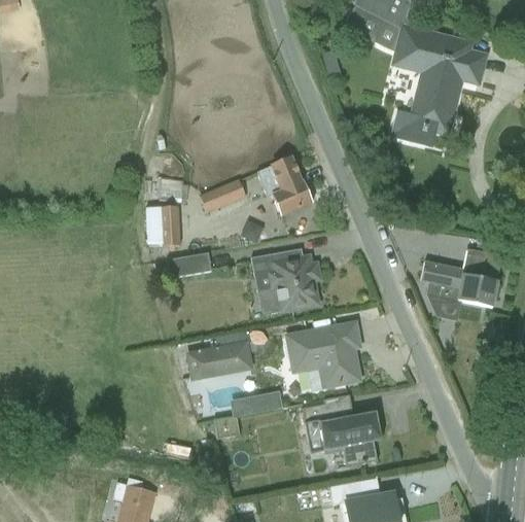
[(0,0),(0,9),(0,11),(21,7),(19,0),(0,0)]
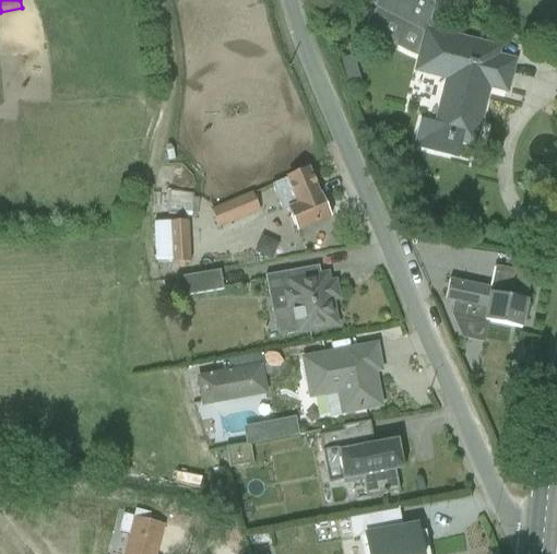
[(519,55),(501,50),(504,43),(430,24),(436,0),(376,0),(375,3),(377,4),(366,27),(417,54),(414,69),(446,77),(435,118),(421,115),(414,143),(460,154),(463,141),(477,144),(492,85),(511,90),(519,55)]
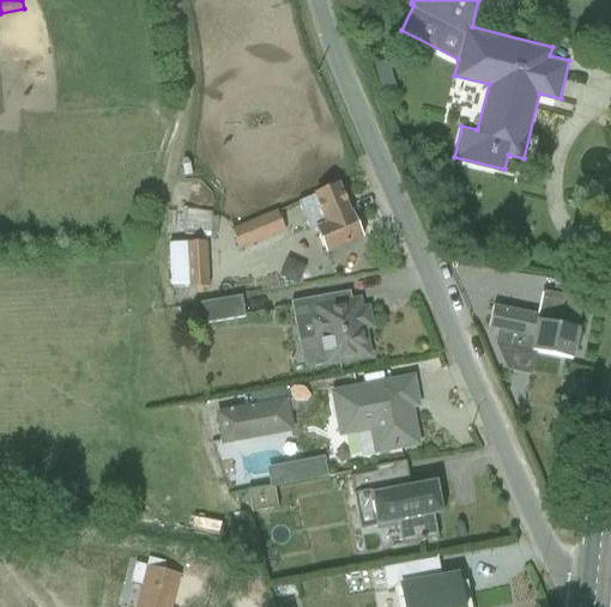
[(327,249),(364,234),(354,208),(351,210),(339,181),(300,198),(312,228),(316,225),(327,249)]
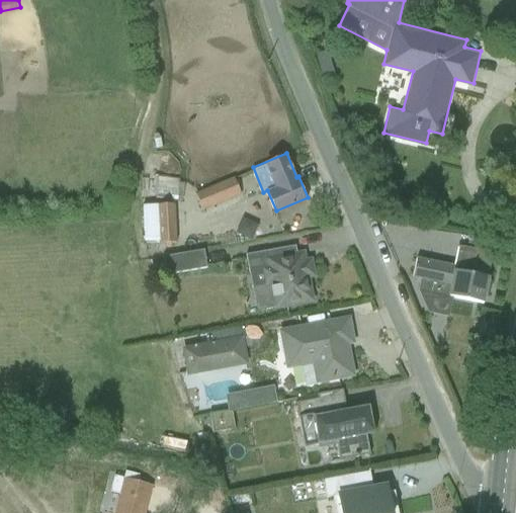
[(156,194),(177,196),(179,176),(159,174),(156,194)]
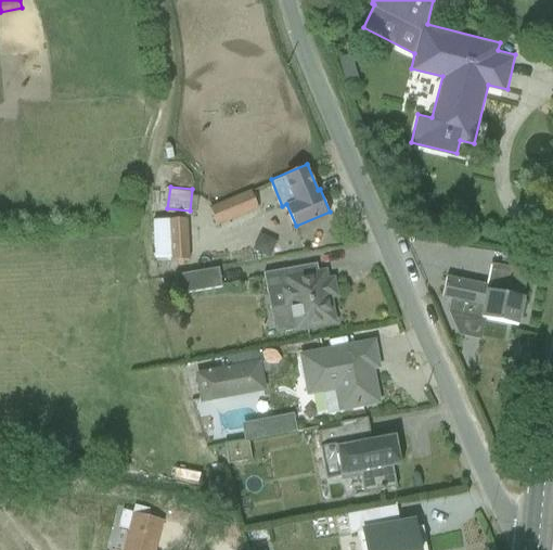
[(211,204),(219,222),(259,205),(252,187),(211,204)]
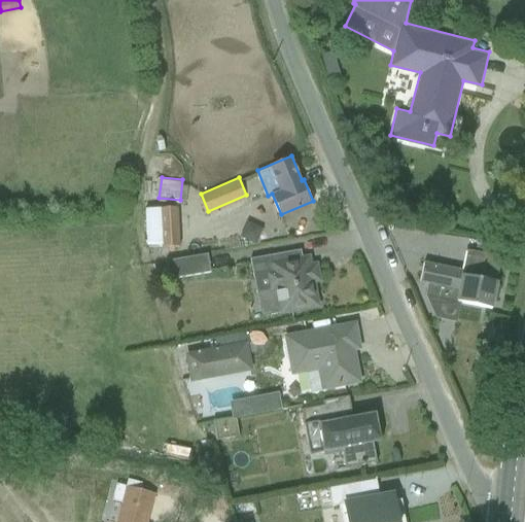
[(146,206),(148,245),(180,245),(178,205),(146,206)]
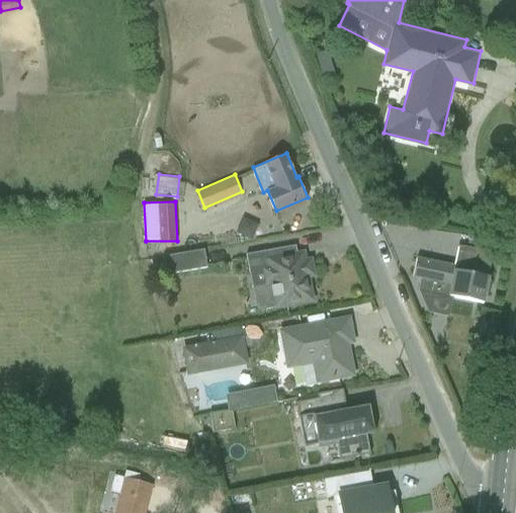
[(237,230),(253,236),(259,221),(244,215),(237,230)]
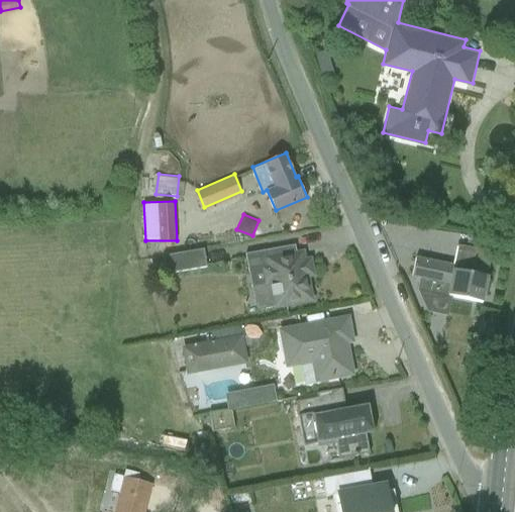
[(275,307),(313,300),(308,274),(314,273),(311,257),(299,259),(296,242),(245,251),(256,308),(275,305),(275,307)]
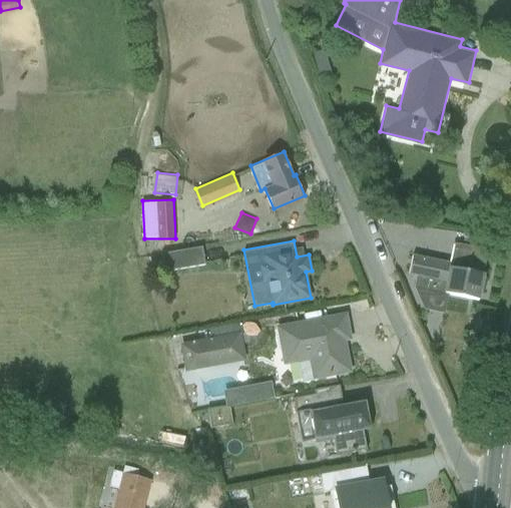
[(161,251),(164,270),(205,263),(203,244),(161,251)]
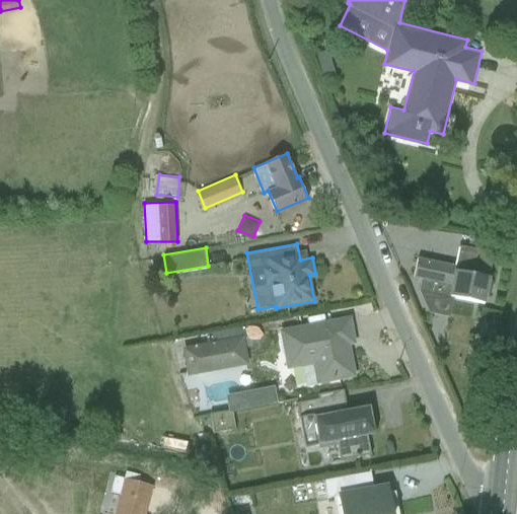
[(421,288),(485,301),(490,276),(456,269),(457,266),(418,257),(415,275),(423,277),(421,288)]
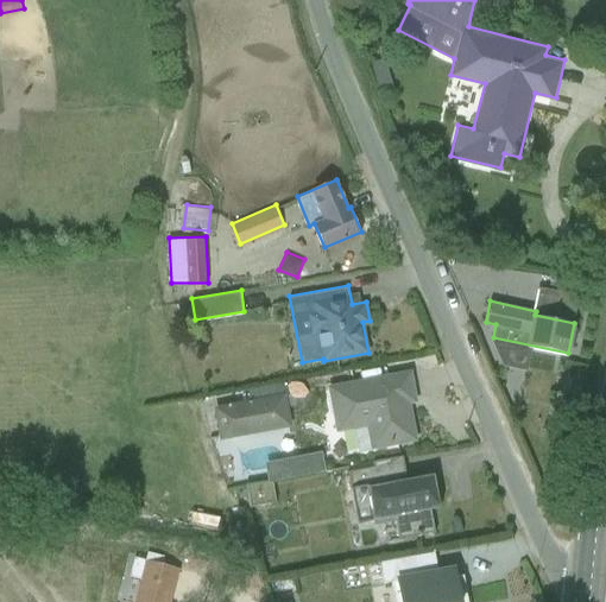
[(416,399),(410,371),(328,386),(336,431),(366,425),(371,445),(416,437),(410,407),(406,409),(405,400),(416,399)]
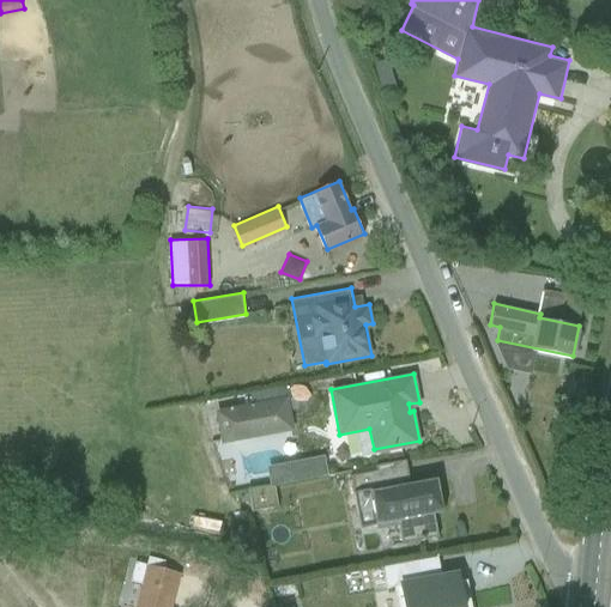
[(216,407),(223,442),(295,428),(289,394),(216,407)]
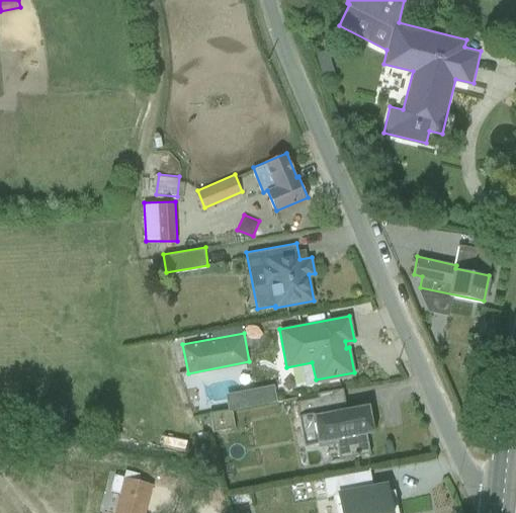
[(229,403),(276,395),(274,382),(227,392),(229,403)]
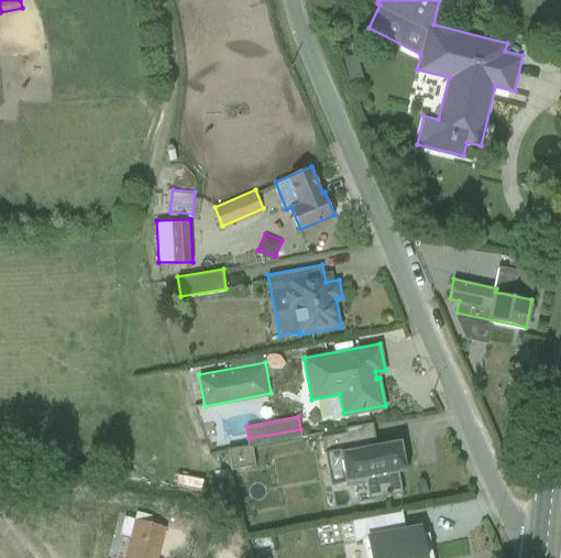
[(399,470),(408,468),(403,438),(377,442),(374,420),(347,426),(348,430),(323,435),(332,483),(347,481),(347,484),(366,481),(370,498),(404,492),(399,470)]
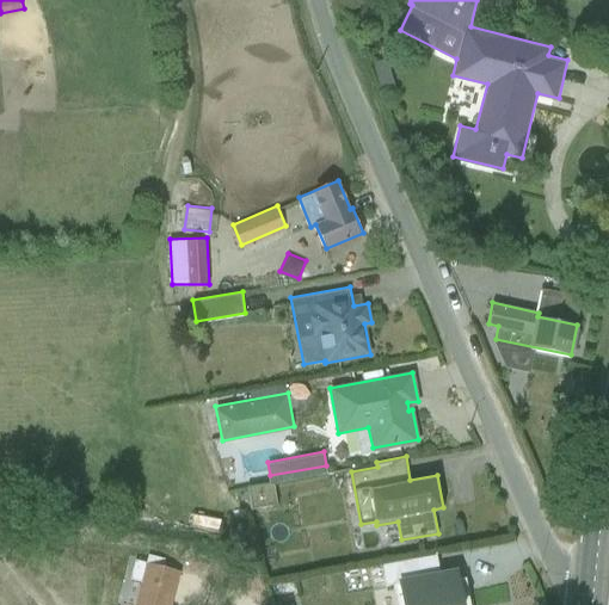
[(252,507),(278,502),(275,481),(247,486),(252,507)]
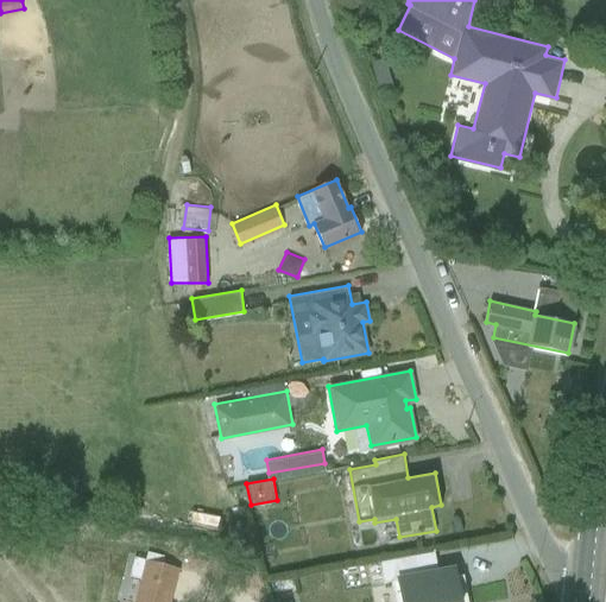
[(140,576),(134,601),(170,601),(180,566),(177,565),(181,553),(165,549),(165,553),(149,550),(146,557),(138,555),(132,575),(140,576)]
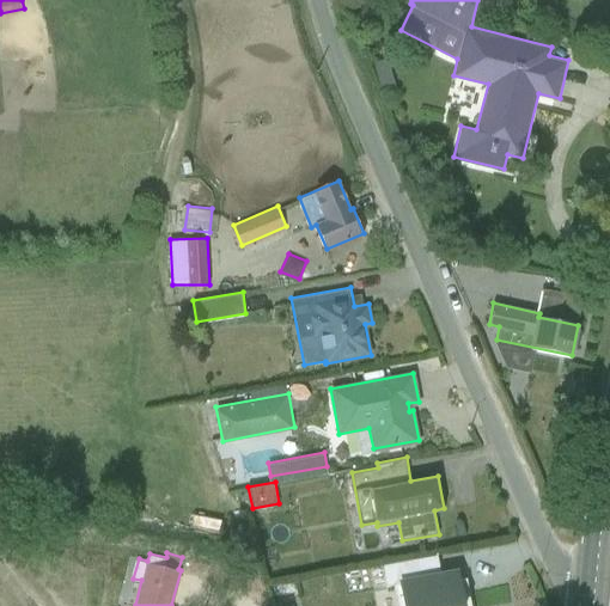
[(473,605),(469,589),(462,591),(458,570),(441,574),(438,554),(383,564),(388,586),(394,585),(397,605),(473,605)]
